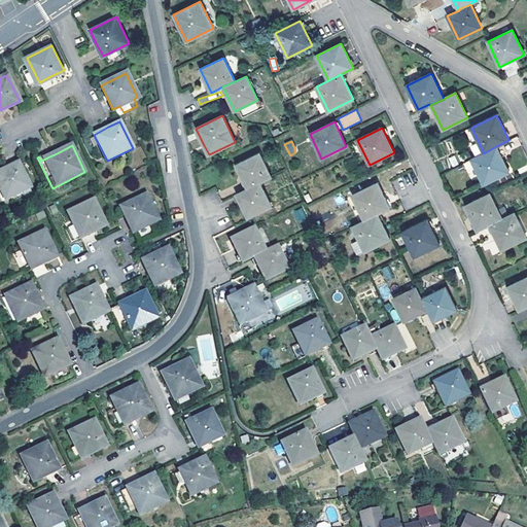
[(484,153),(472,160),(485,184),(508,172),(501,156),(496,146),(484,153)]
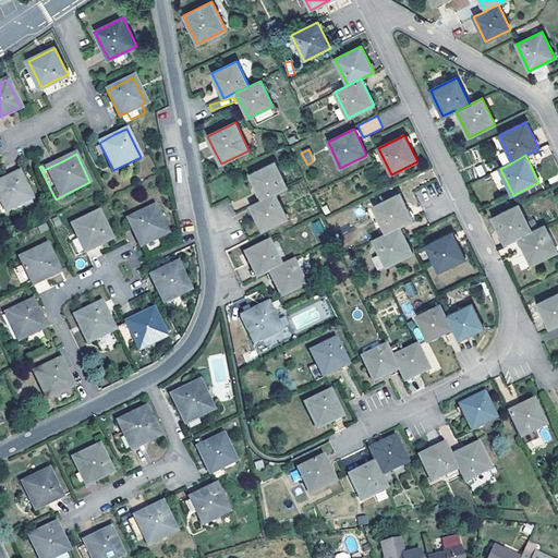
[(262,199),(276,193),(288,187),(276,162),(250,174),(262,199)]
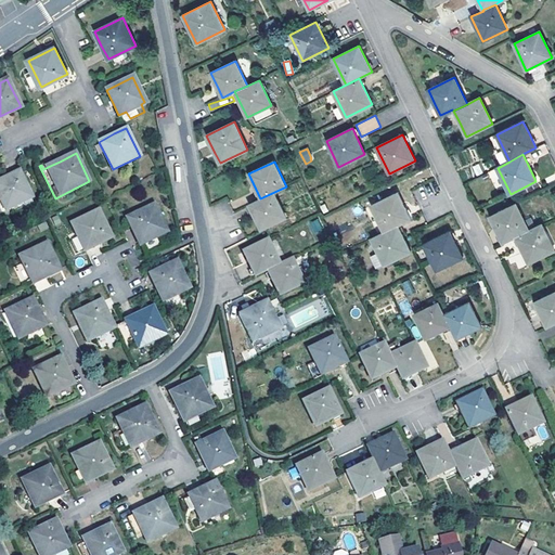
[(489,172),(494,184),(500,183),(494,170),(489,172)]
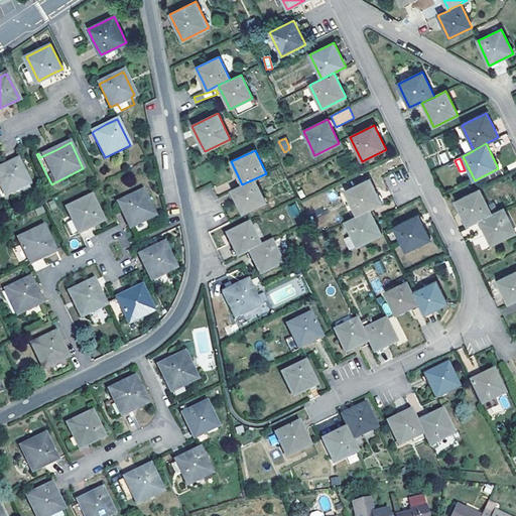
[(8,164),(0,167),(0,184),(5,195),(28,183),(17,159),(8,164)]
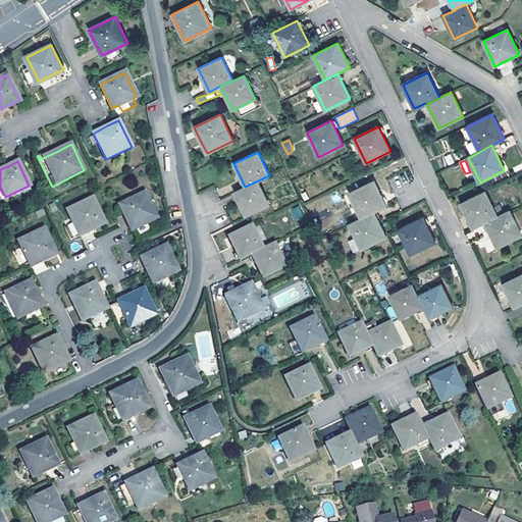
[(245,187),(235,192),(240,202),(246,216),(269,204),(258,180),(245,187)]
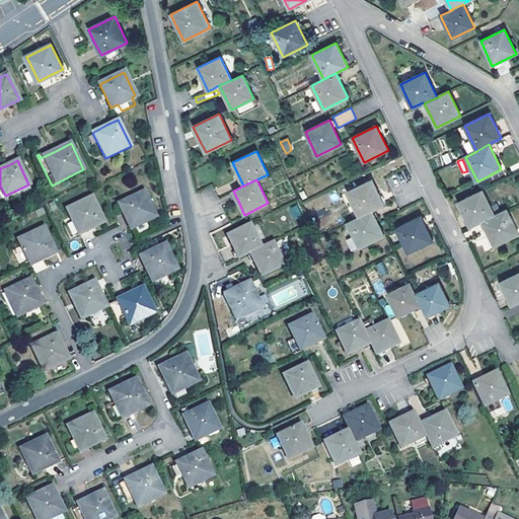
[(347,193),(359,217),(371,211),(383,205),(371,180),(347,193)]
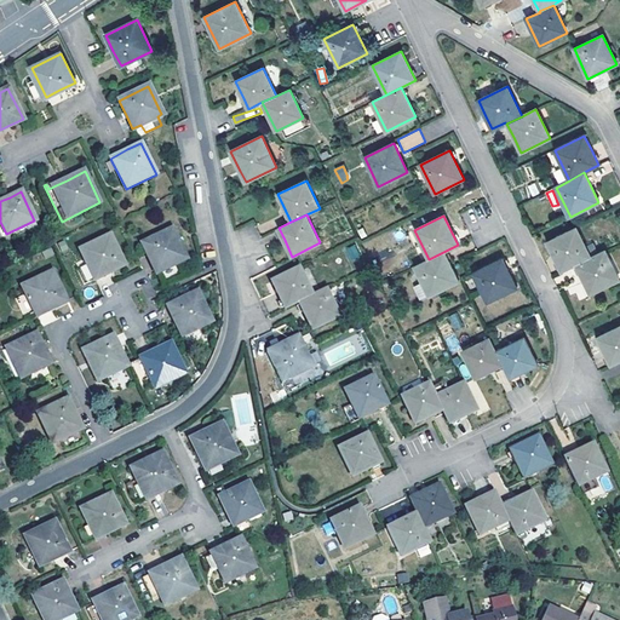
[(547,242),(561,271),(575,264),(577,265),(591,258),(586,246),(577,228),(547,242)]
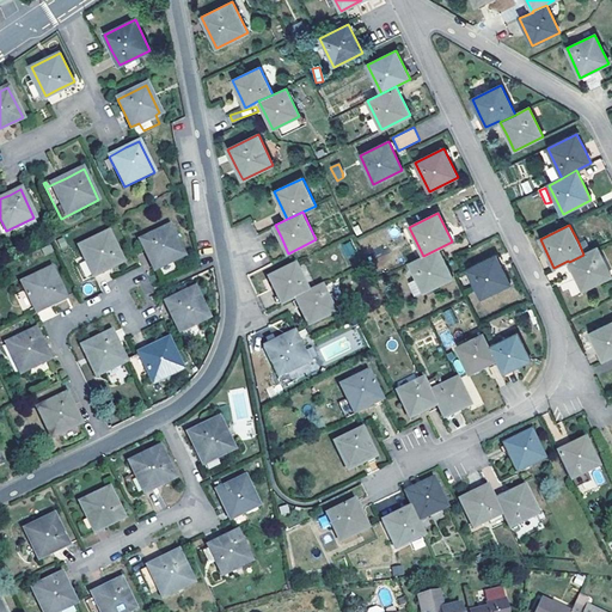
[(170,226),(141,240),(150,258),(154,269),(184,255),(170,226)]
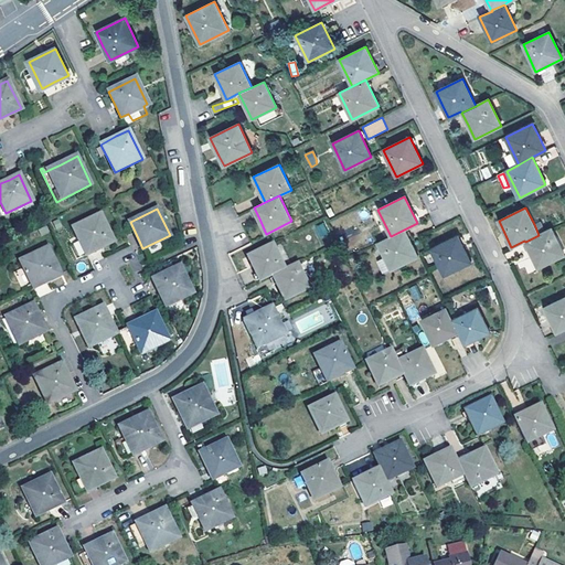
[(100,215),(74,228),(87,254),(98,248),(113,242),(100,215)]
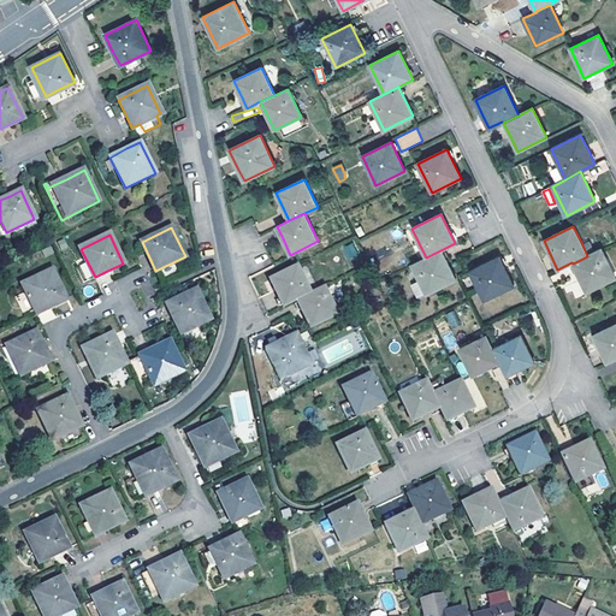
[(342,248),(348,260),(359,255),(353,242),(342,248)]
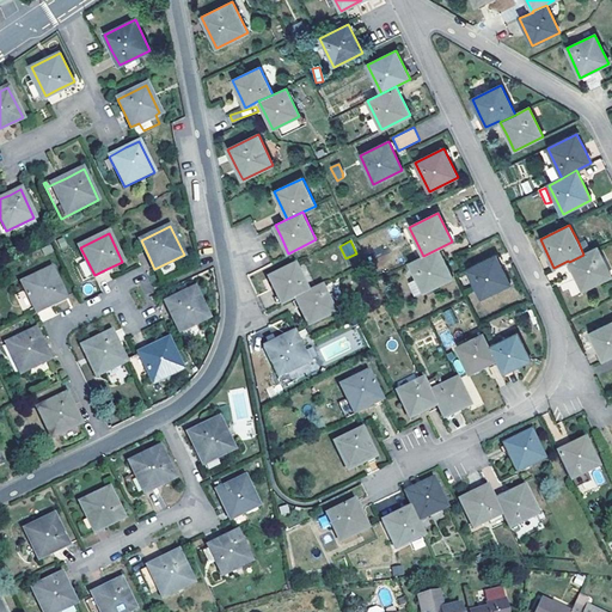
[(579,243),(583,255),(591,251),(585,240),(579,243)]
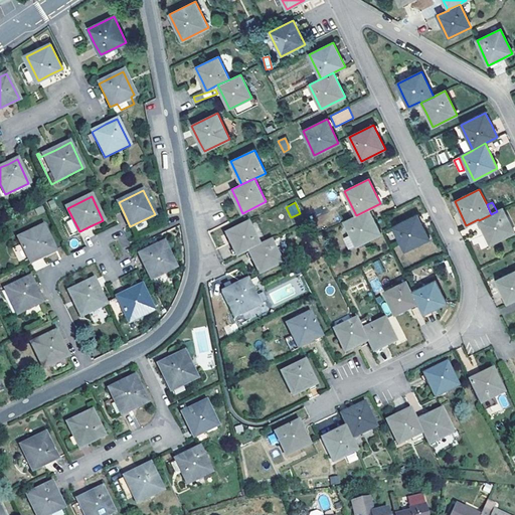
[(497,211),(491,214),(479,220),(490,244),(514,232),(503,208),(497,211)]
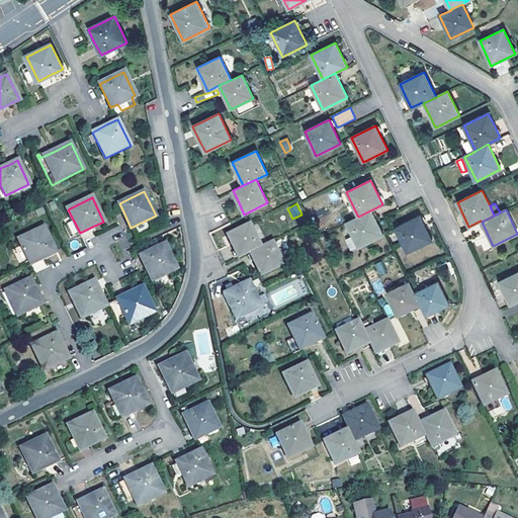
[(358,217),(346,223),(352,235),(345,239),(351,251),(382,235),(370,210),(358,217)]
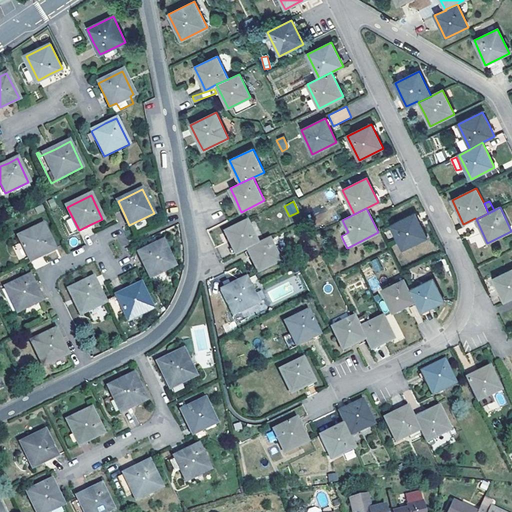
[(415,213),(391,226),(402,249),(427,237),(421,225),(415,213)]
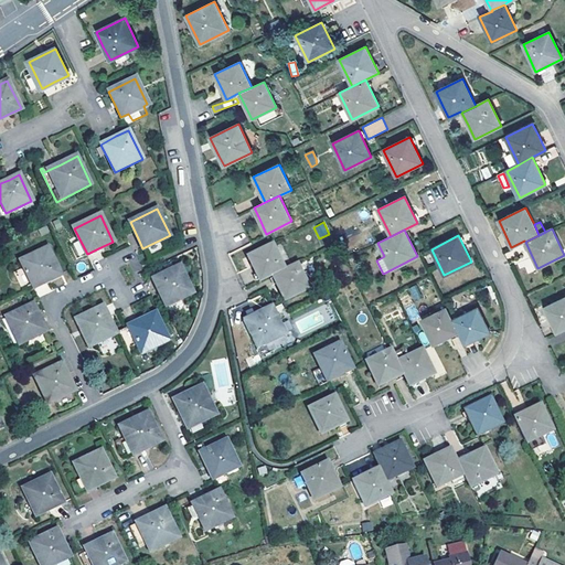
[(247,256),(259,281),(272,276),(285,269),(273,244),(247,256)]
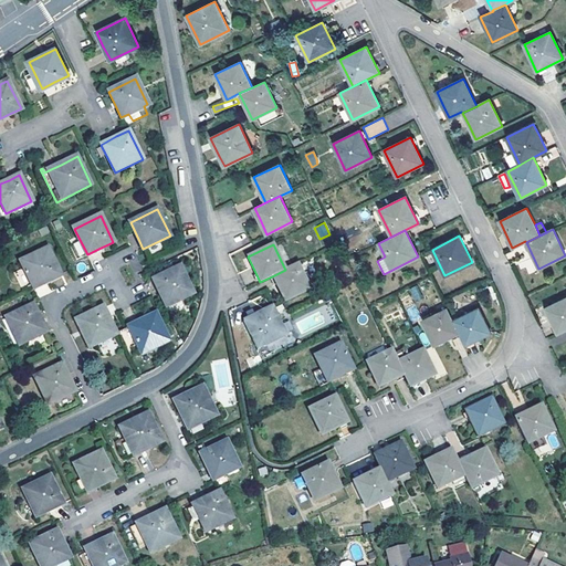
[(32,285),(33,289),(45,282),(60,275),(48,249),(20,262),(23,268),(13,273),(22,290),(32,285)]
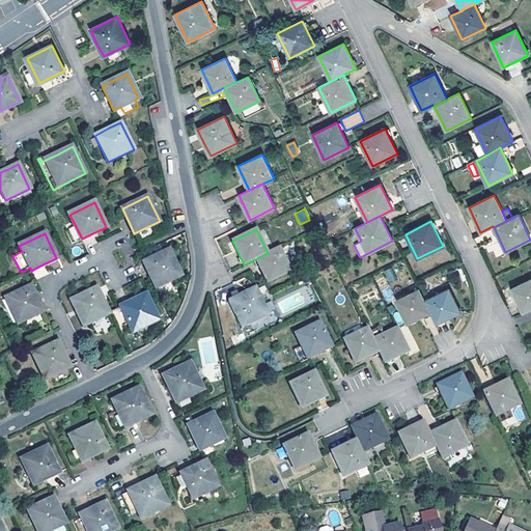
[(290,272),(279,248),(268,253),(255,259),(267,283),(290,272)]
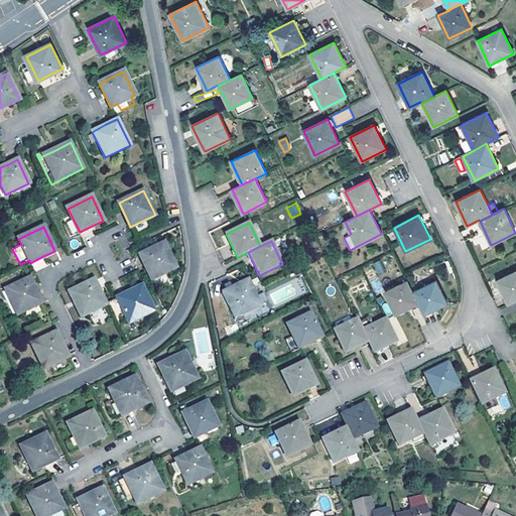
[(164,243),(140,255),(152,278),(176,267),(164,243)]
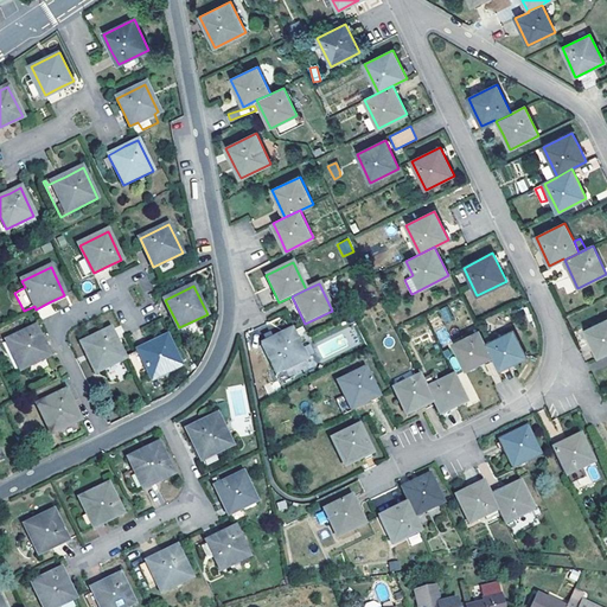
[(38,310),(40,318),(52,313),(49,305),(38,310)]
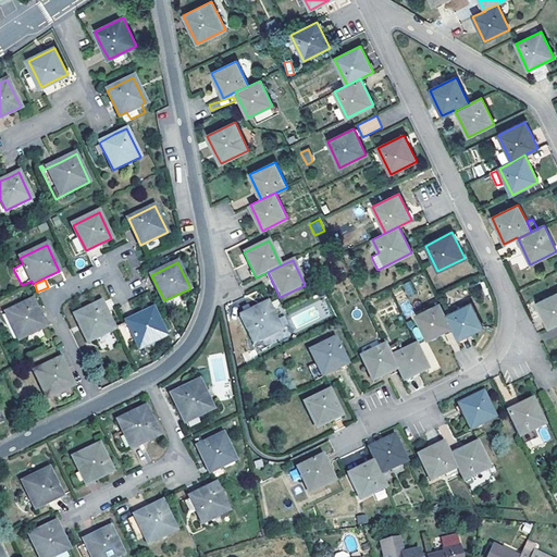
[(407,297),(416,294),(410,281),(403,284),(407,297)]
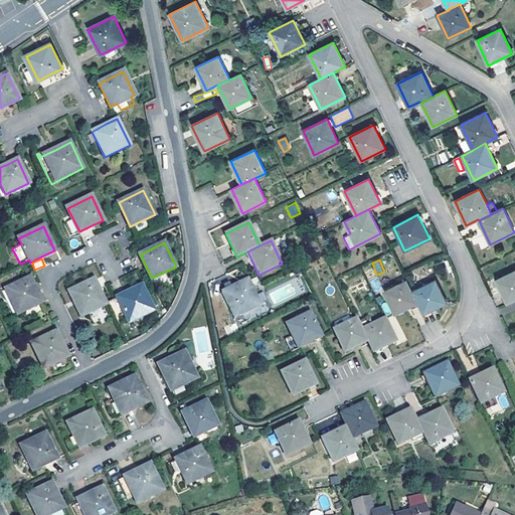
[(514,271),(497,281),(507,303),(514,299),(514,271)]
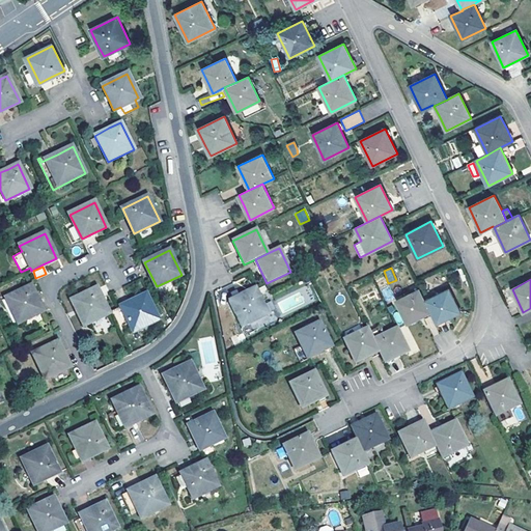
[(31,286),(6,299),(19,324),(43,311),(36,299),(31,286)]
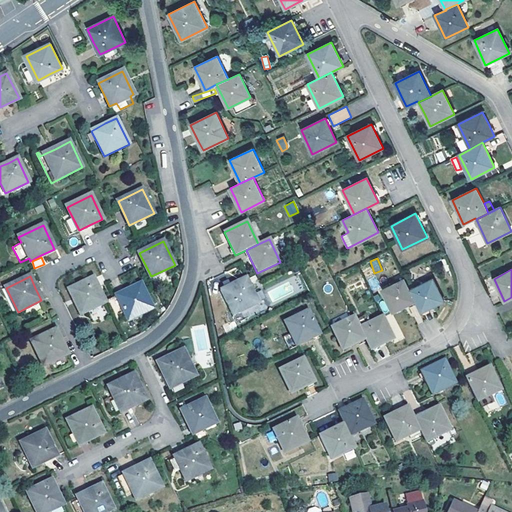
[(371,292),(379,290),(376,277),(368,279),(371,292)]
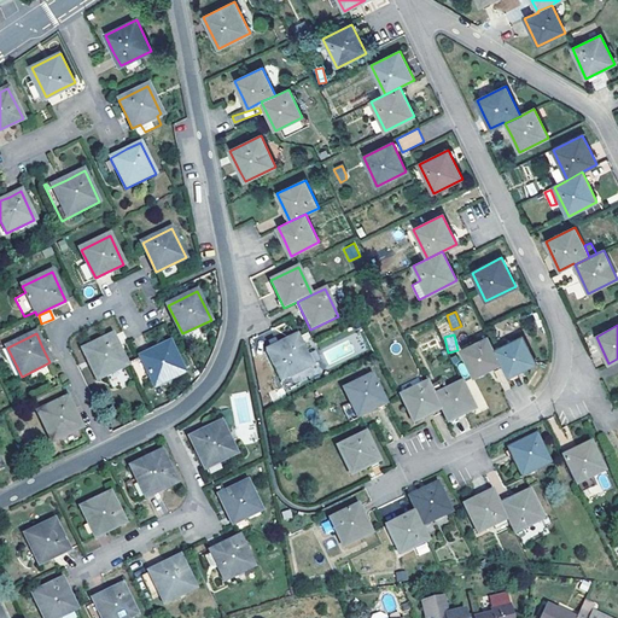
[(118,348),(112,336),(83,350),(98,378),(127,365),(118,348)]
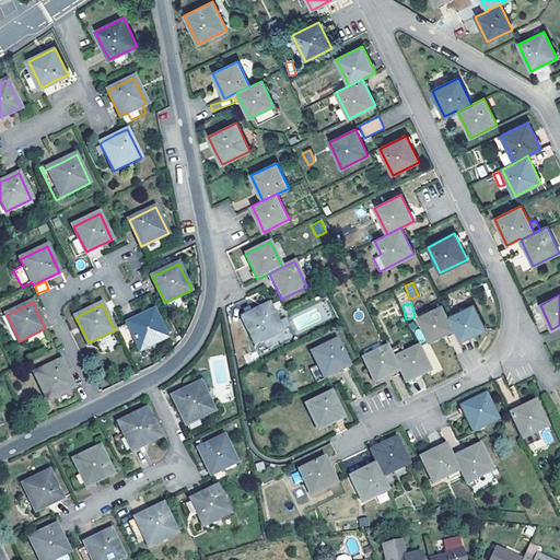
[(269,304),(241,317),(255,346),(283,331),(269,304)]
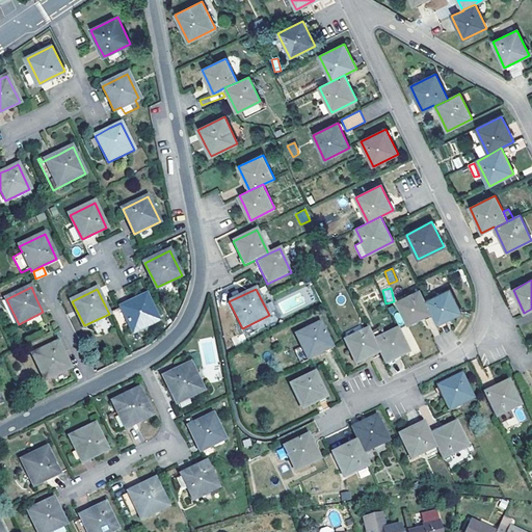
[(426,300),(432,314),(433,313),(439,324),(449,319),(461,313),(450,289),(426,300)]
